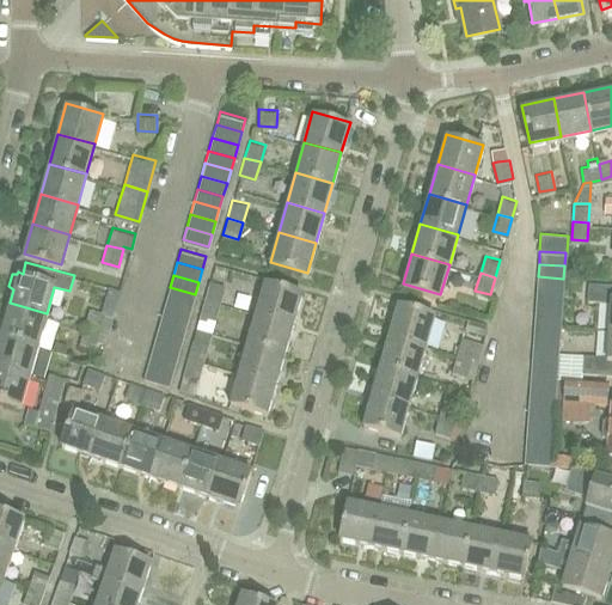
[(538,276),(537,289),(563,292),(563,279),(538,276)]
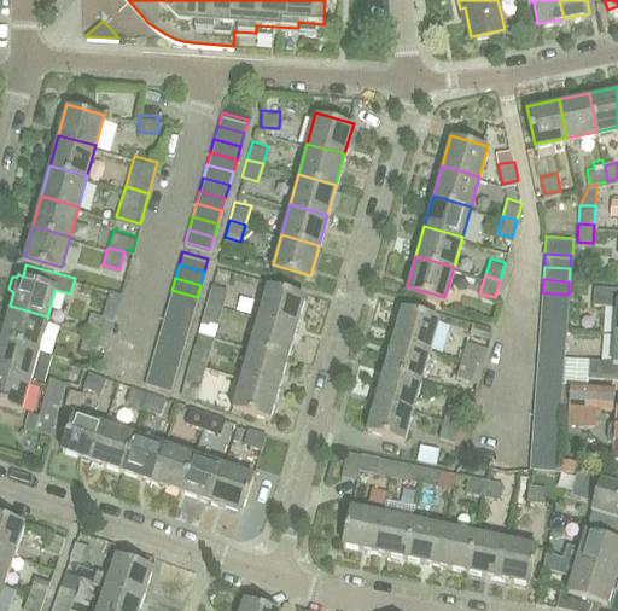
[(207,300),(222,304),(228,286),(211,281),(207,300)]
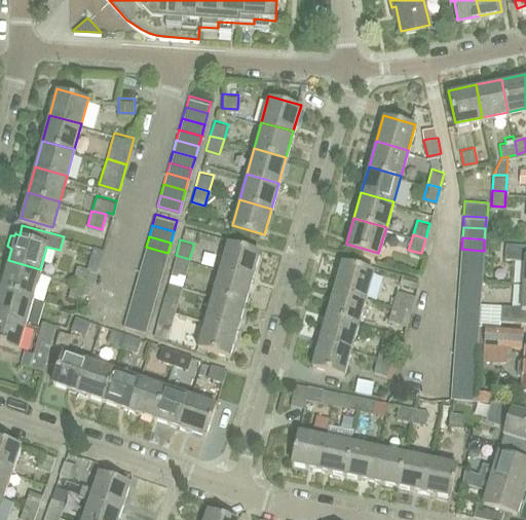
[(227,242),(220,267),(252,276),(259,250),(227,242)]
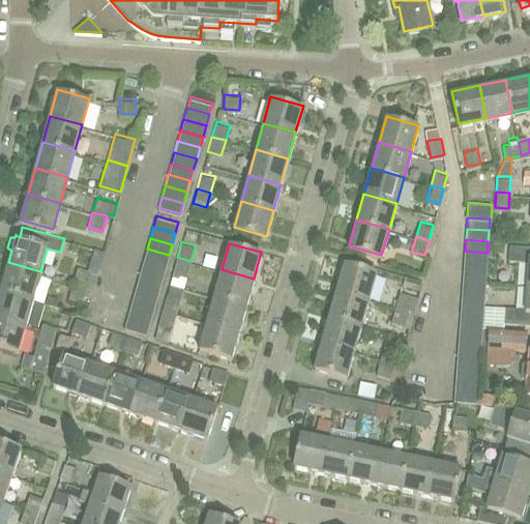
[(526,283),(529,283),(529,243),(509,243),(508,258),(528,259),(526,283)]
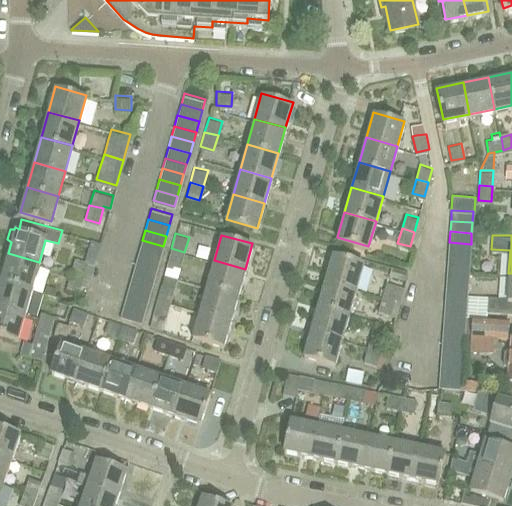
[(71,271),(90,276),(100,241),(91,238),(85,259),(75,256),(71,271)]
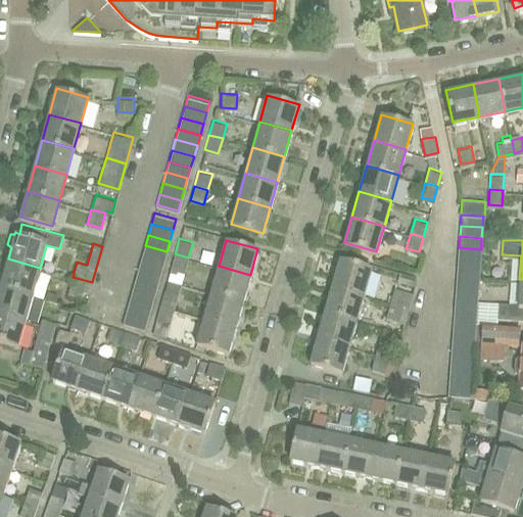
[(163,263),(167,251),(145,245),(142,256),(163,263)]
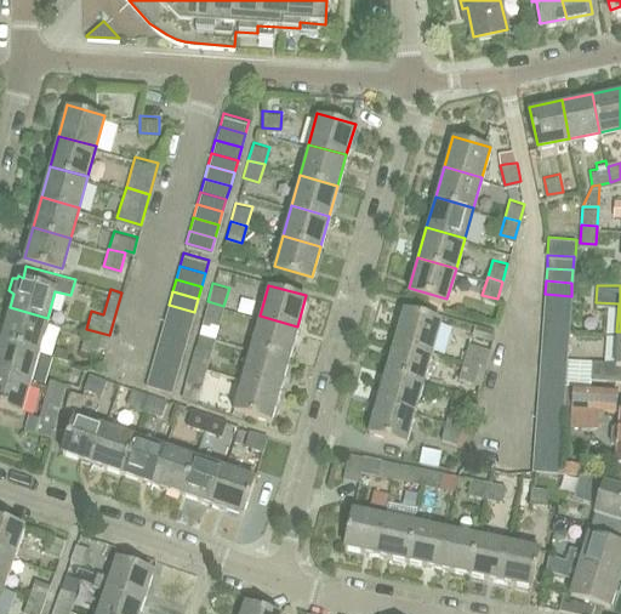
[(570,310),(571,296),(545,294),(543,307),(570,310)]
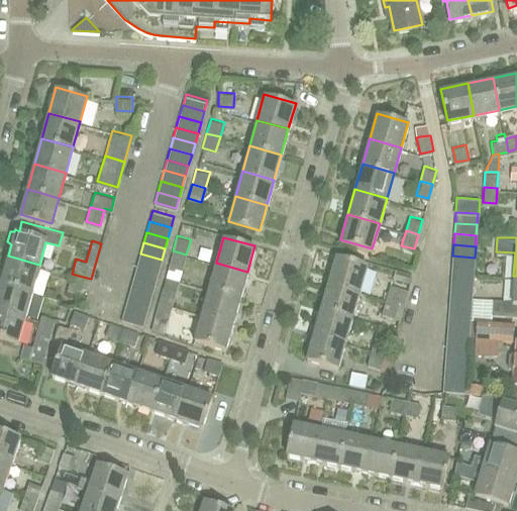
[(179,280),(186,254),(173,250),(166,276),(179,280)]
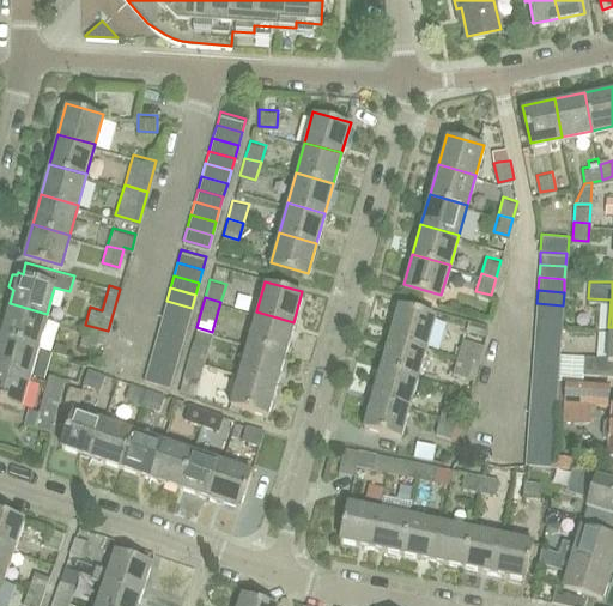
[(163,314),(188,321),(192,308),(167,301),(163,314)]
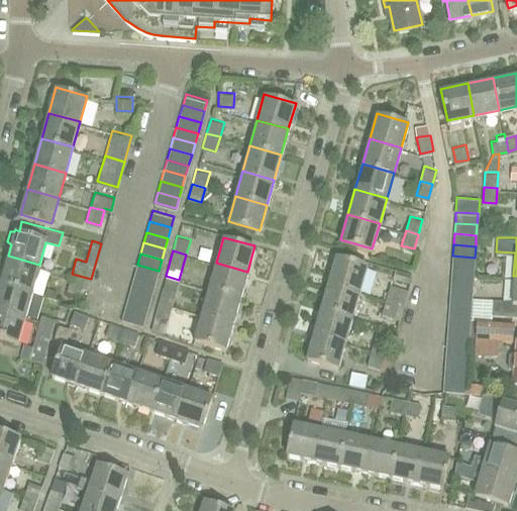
[(0,278),(1,279),(1,281),(32,290),(39,265),(8,256),(5,267),(0,267),(0,268),(0,278)]
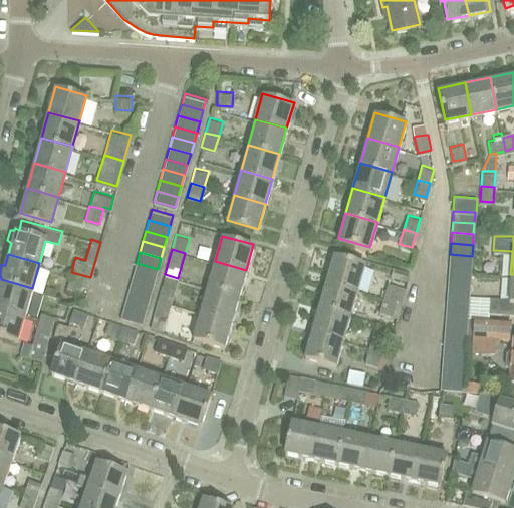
[(333,254),(326,279),(357,288),(365,263),(333,254)]
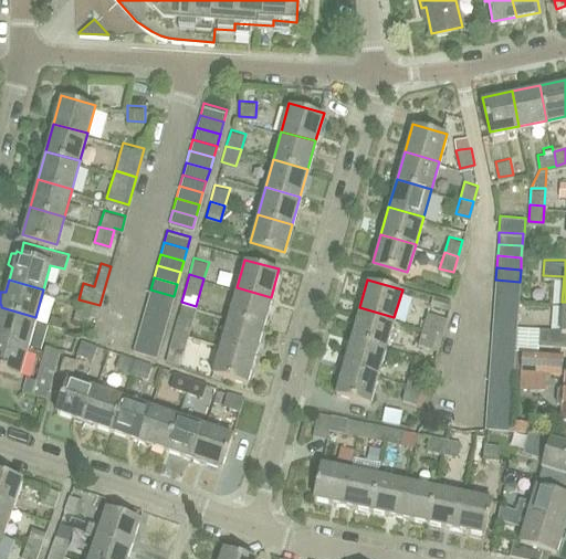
[(495,280),(494,292),(519,294),(520,282),(495,280)]
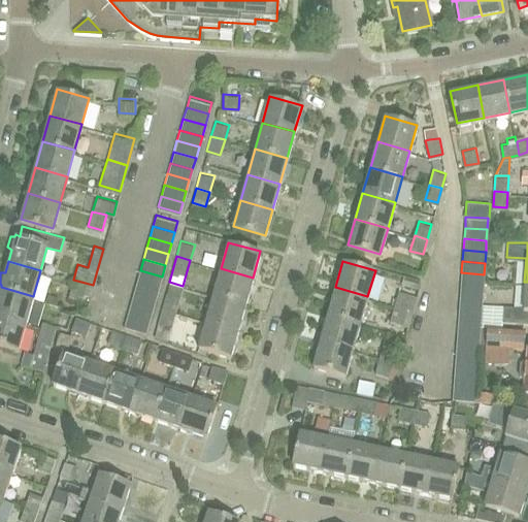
[(253,278),(221,268),(213,294),(245,303),(253,278)]
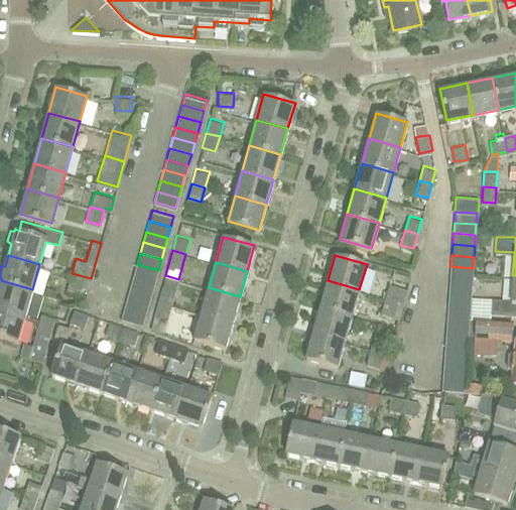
[(155,281),(158,270),(137,264),(134,274),(155,281)]
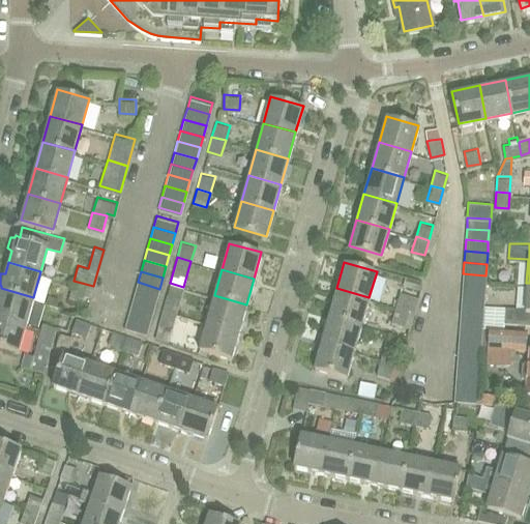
[(403,282),(420,287),(422,279),(419,278),(406,273),(403,282)]
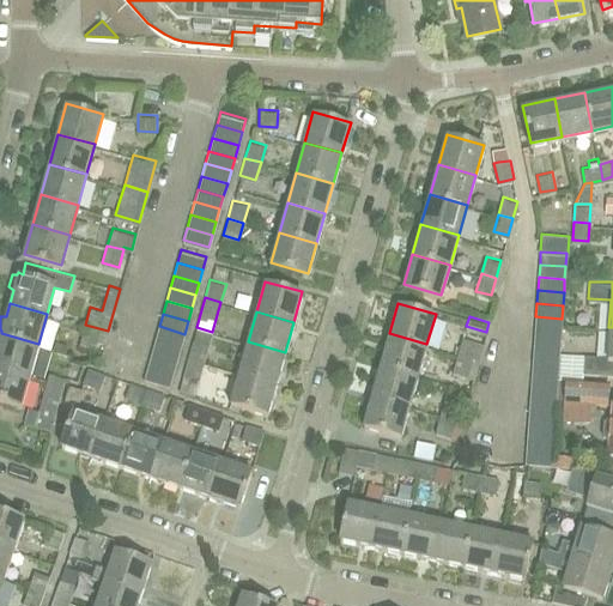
[(562,319),(535,316),(535,329),(560,332),(562,319)]
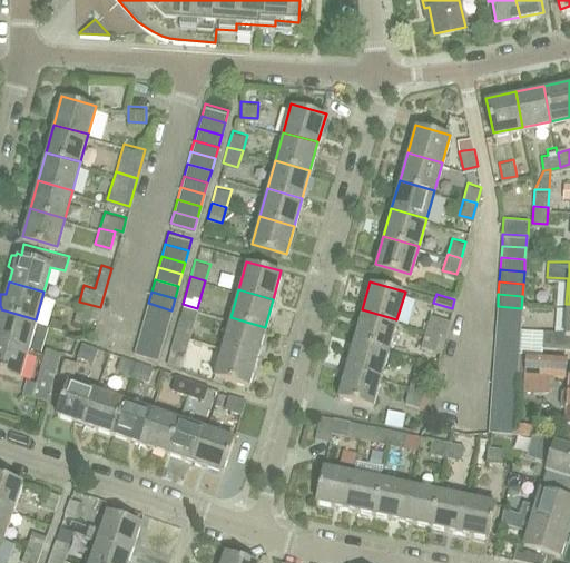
[(98,316),(100,307),(79,302),(75,317),(89,322),(90,314),(98,316)]
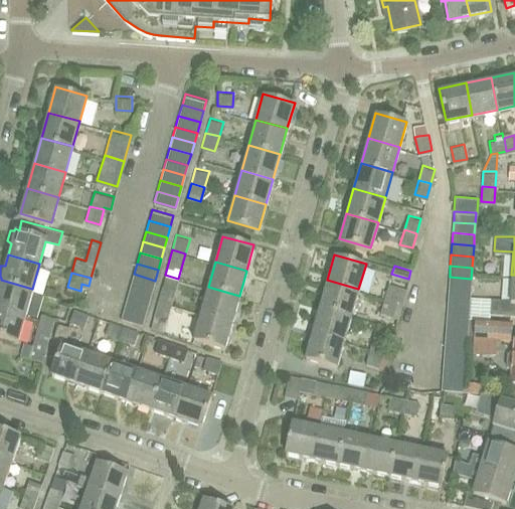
[(152,291),(155,281),(134,274),(130,285),(152,291)]
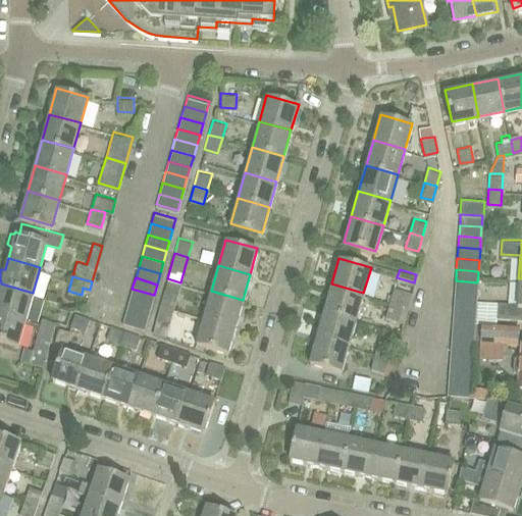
[(521,278),(518,278),(517,302),(498,301),(497,316),(521,317),(521,278)]
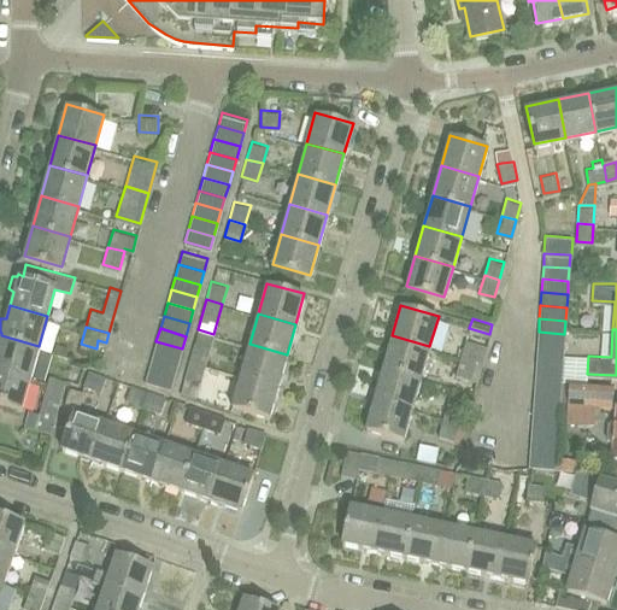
[(564,334),(539,332),(538,345),(563,347),(564,334)]
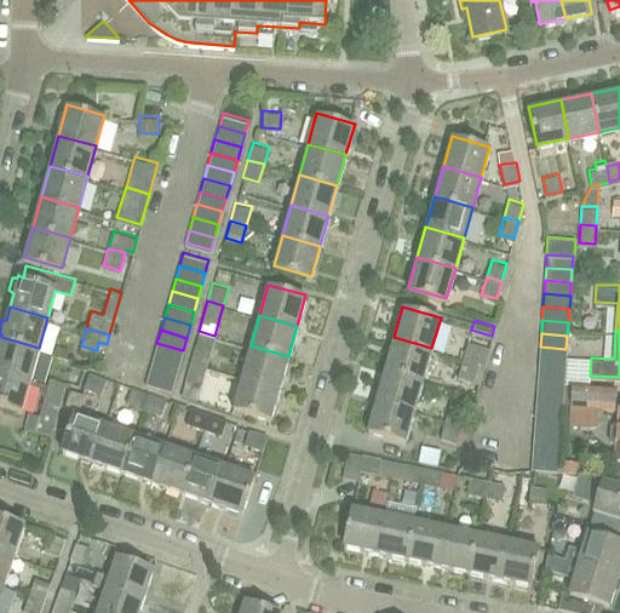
[(39,348),(1,337),(0,339),(0,370),(30,378),(39,348)]
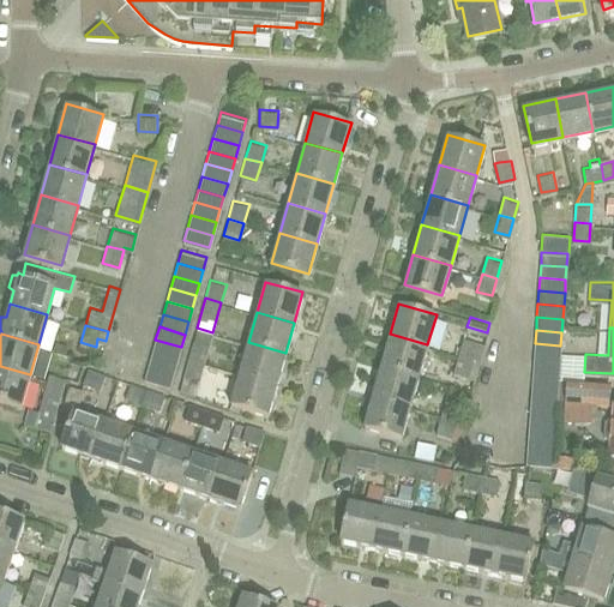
[(390,334),(381,364),(419,374),(427,344),(390,334)]
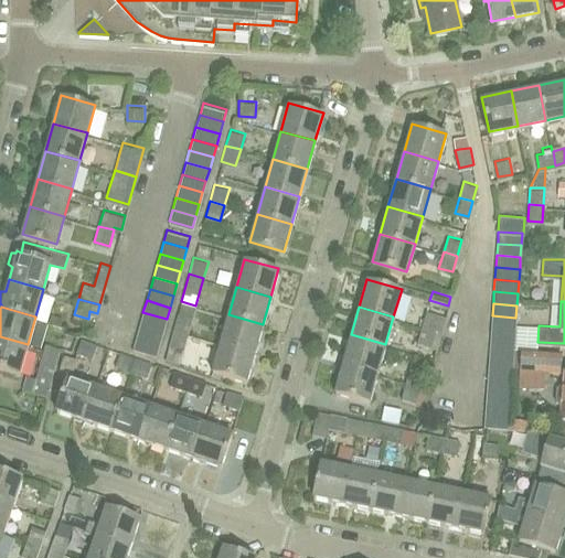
[(426,309),(422,324),(436,329),(441,313),(426,309)]
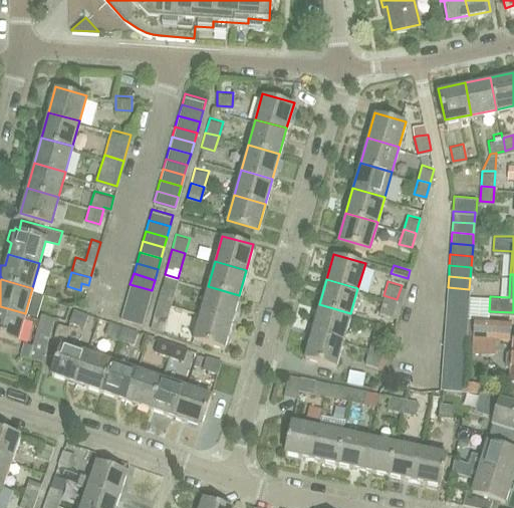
[(149,301),(152,290),(130,284),(126,295),(149,301)]
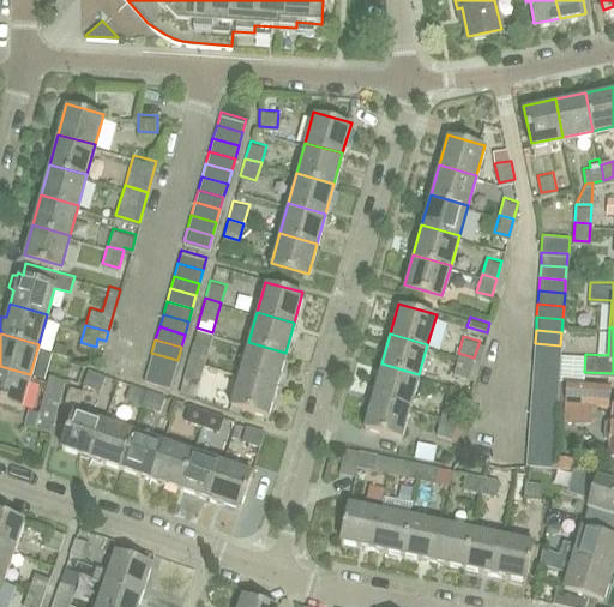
[(193,340),(188,358),(204,362),(209,343),(193,340)]
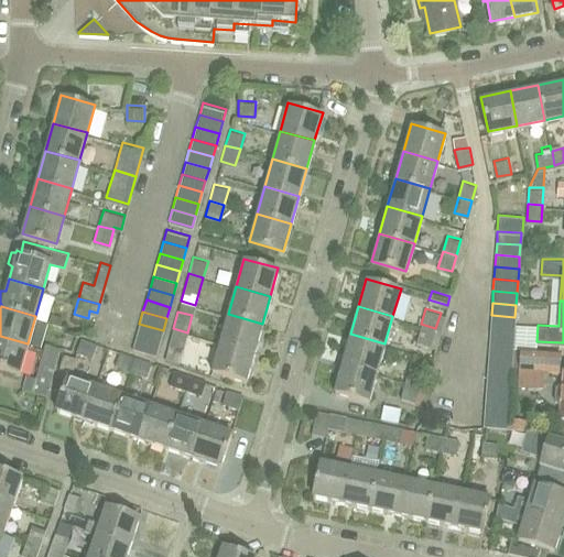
[(220,341),(255,351),(262,324),(228,314),(220,341)]
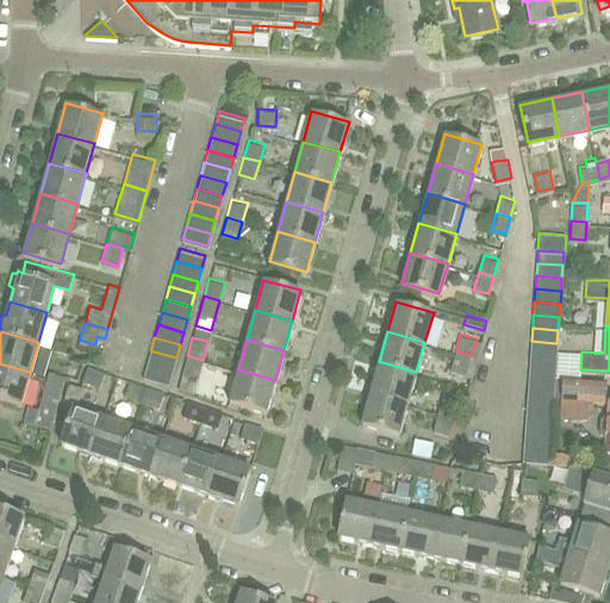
[(531,341),(530,354),(556,356),(556,343),(531,341)]
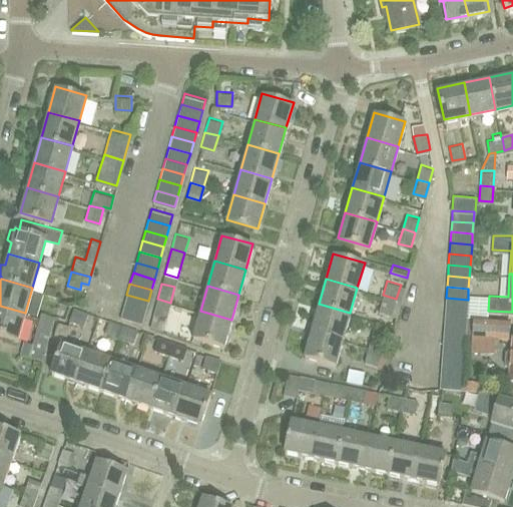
[(145,312),(148,301),(126,295),(123,306),(145,312)]
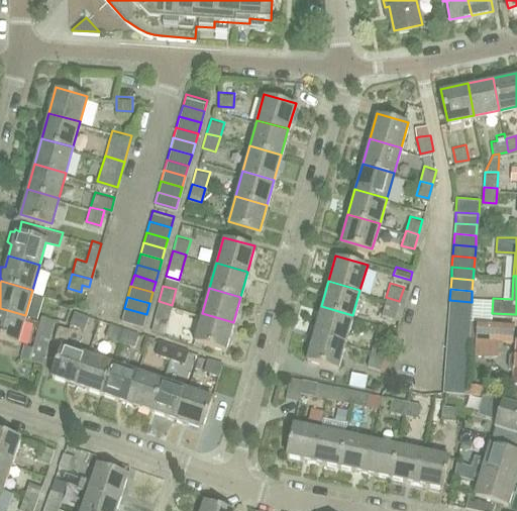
[(399,301),(386,297),(382,312),(395,316),(399,301)]
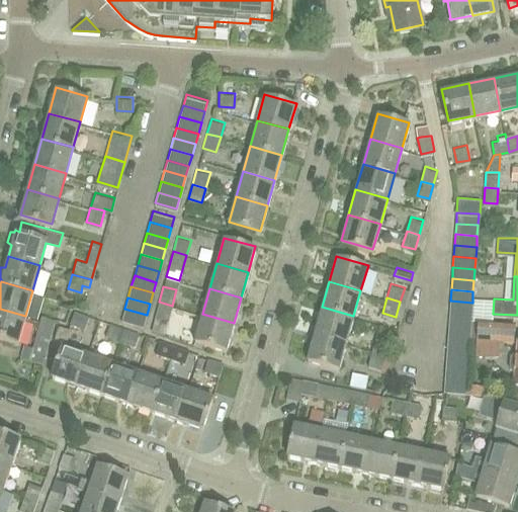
[(472,303),(450,301),(449,312),(471,314),(472,303)]
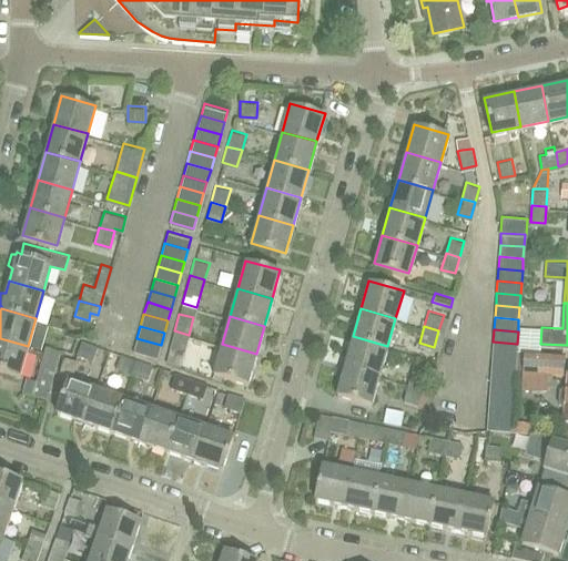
[(189,335),(174,330),(165,360),(180,365),(189,335)]
